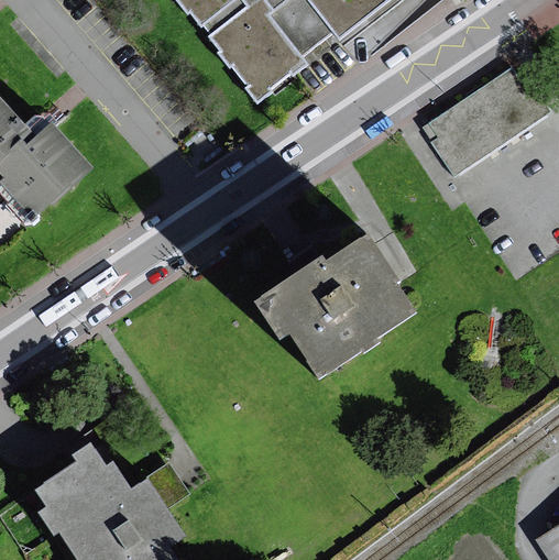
[(170,0),(252,105),(386,0),(170,0)]
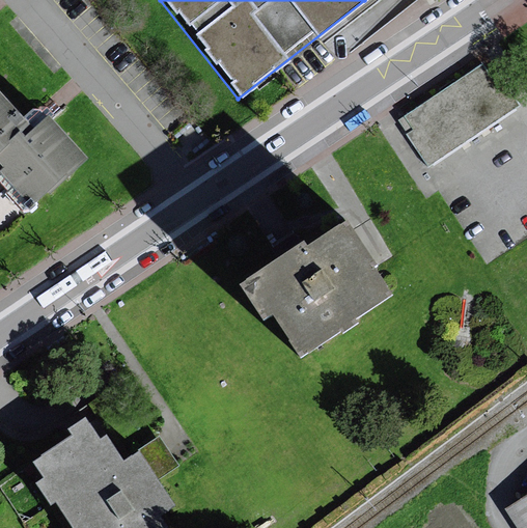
[(431,167),(524,108),(493,60),(399,119),(431,167)]
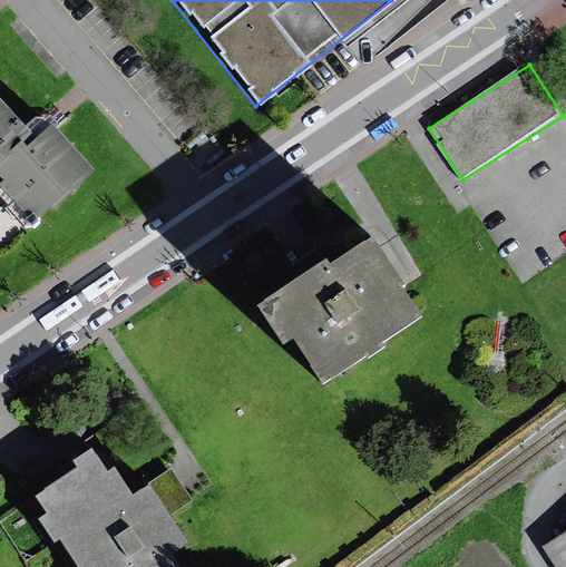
[(0,240),(71,175),(29,128),(11,144),(0,132),(0,240)]
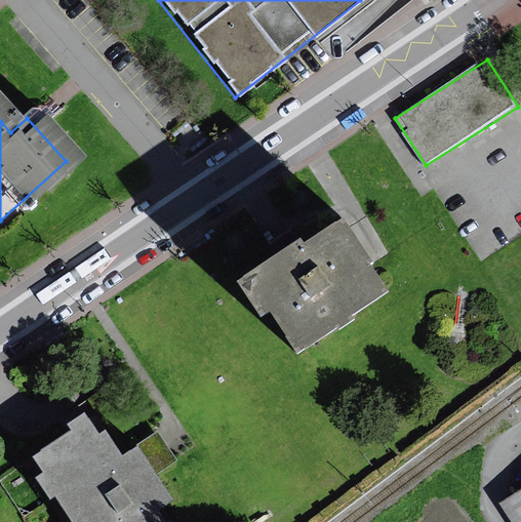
[(391,291),(349,222),(301,251),(252,280),(294,350),(335,324),(338,328),(356,317),(354,314),(391,291)]
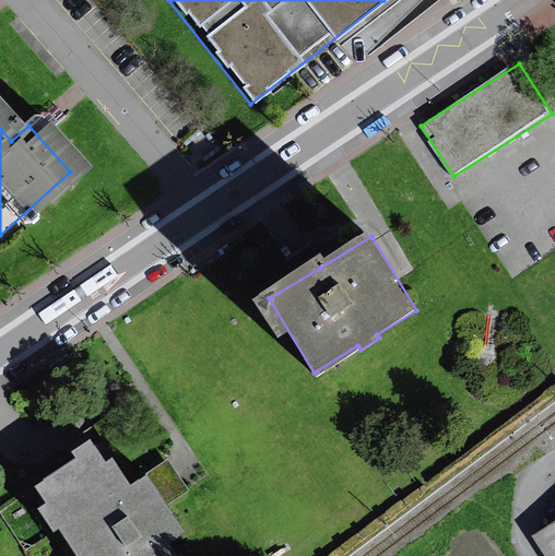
[(72,459),(33,484),(44,500),(36,505),(54,532),(59,529),(77,555),(176,555),(166,540),(181,530),(145,474),(129,485),(109,456),(103,460),(89,438),(68,452),(72,459)]
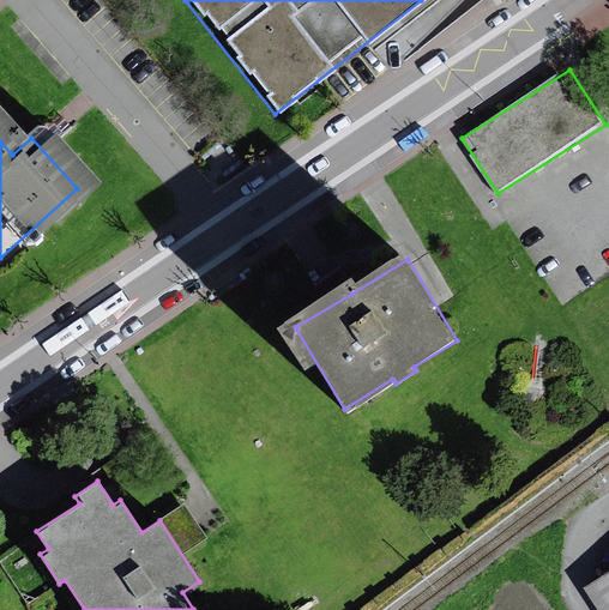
[(608,561),(589,573),(608,602),(608,561)]
